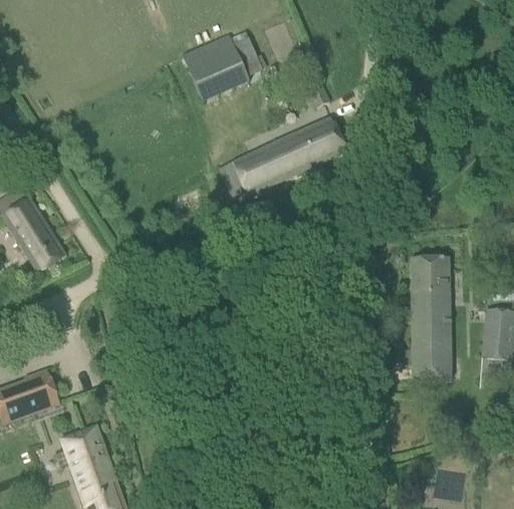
[(263,74),(249,36),(229,43),(226,34),(178,51),(196,99),(263,74)]
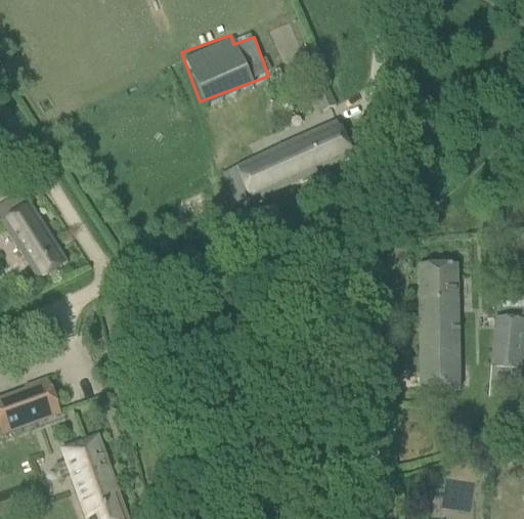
[(335,103),(334,102),(326,85),(313,91),(321,110),(335,103)]
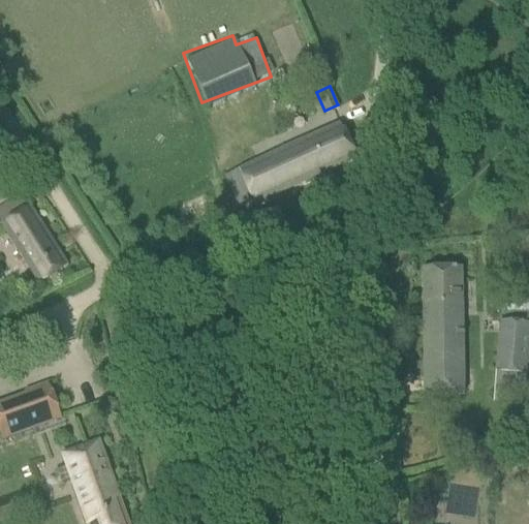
[(355,156),(339,121),(224,175),(237,202),(251,194),(254,204),(355,156)]
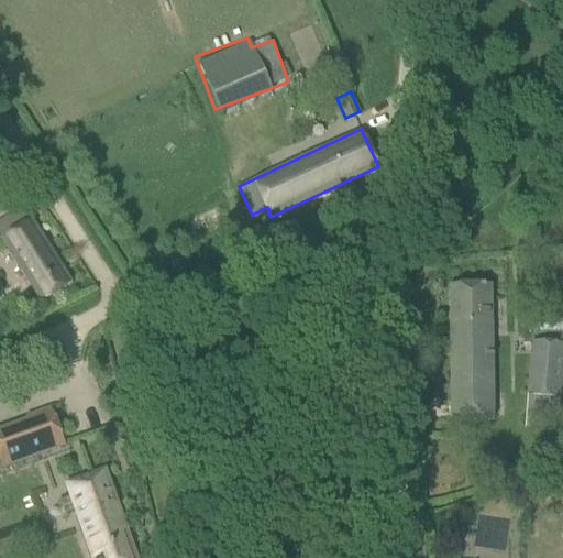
[(0,234),(41,298),(72,279),(30,216),(0,234)]
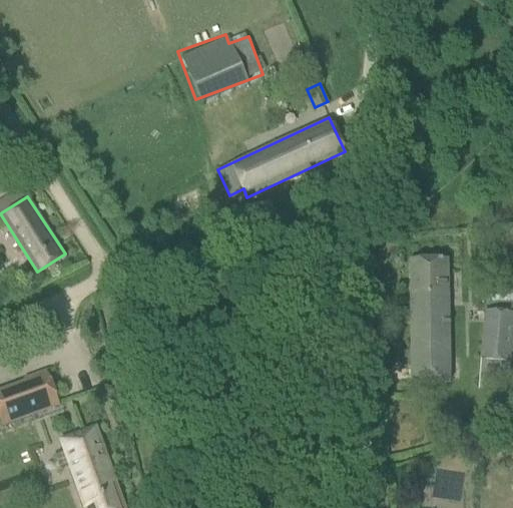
[(243,205),(247,230),(254,228),(255,229),(274,226),(269,200),(250,203),(250,204),(243,205)]
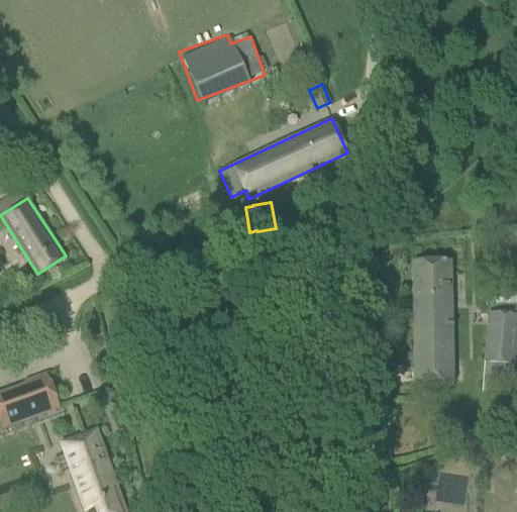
[(412,260),(414,383),(453,382),(451,260),(412,260)]
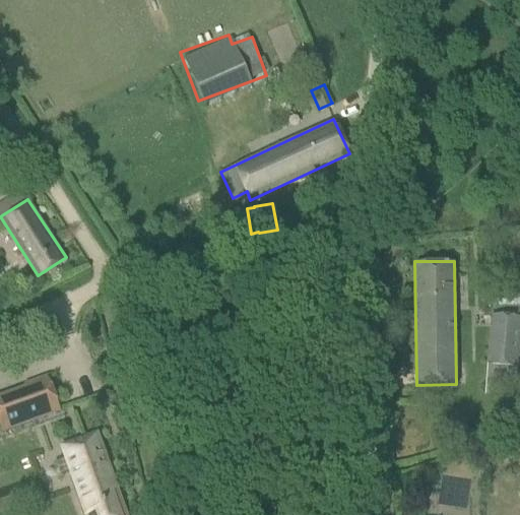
[(519,290),(494,291),(494,304),(519,303),(519,290)]
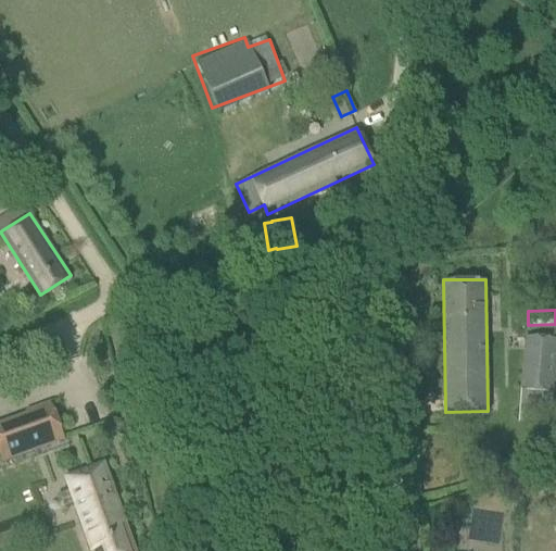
[(520,388),(554,390),(555,361),(555,336),(525,334),(520,388)]
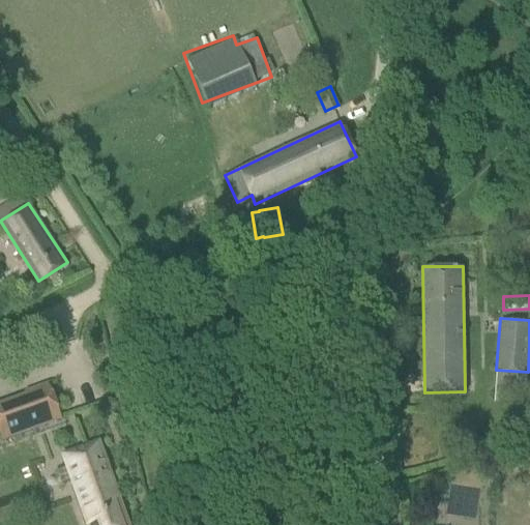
[(0,401),(0,437),(0,438),(61,416),(48,381),(24,389),(25,392),(0,401)]
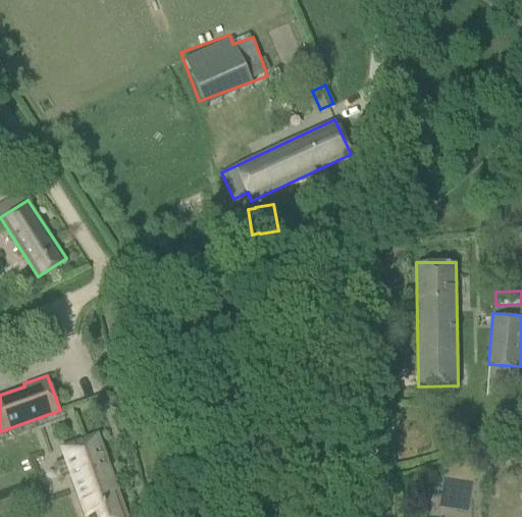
[(60,446),(86,516),(126,516),(97,432),(60,446)]
